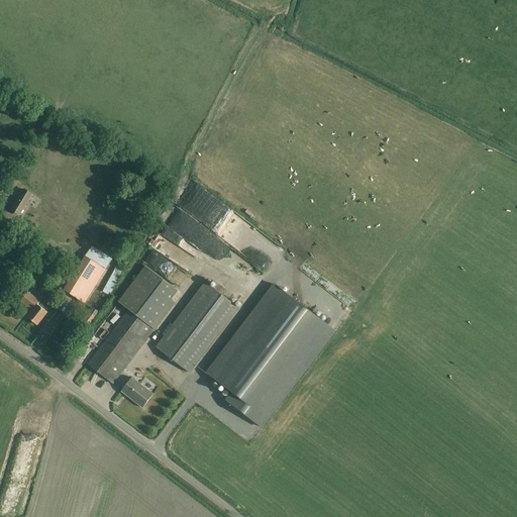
[(24,190),(11,212),(20,217),(33,196),(24,190)]
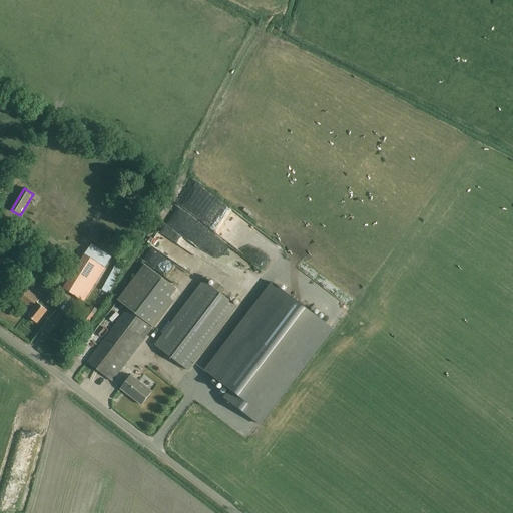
[(224,243),(236,253),(243,246),(235,238),(241,231),(237,227),(224,243)]
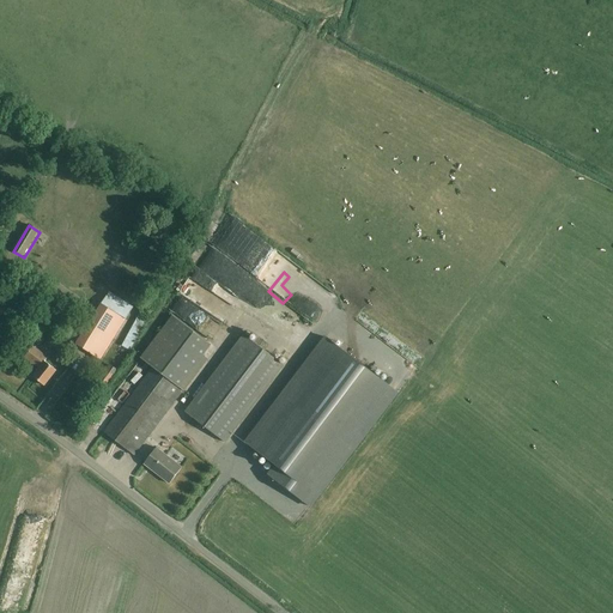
[(109,293),(76,347),(101,362),(137,304),(128,299),(126,303),(109,293)]
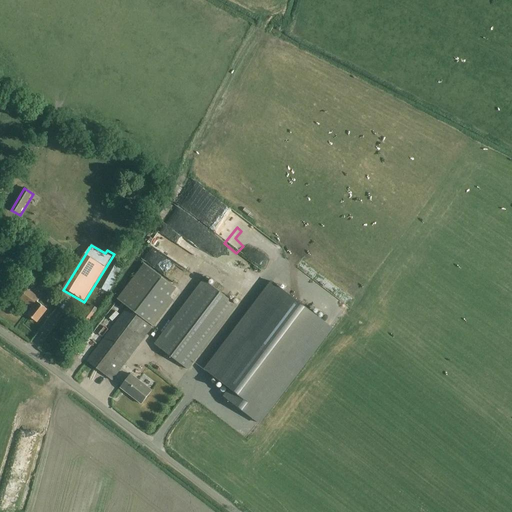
[(128,308),(87,361),(112,381),(181,292),(146,265),(118,301),(128,308)]
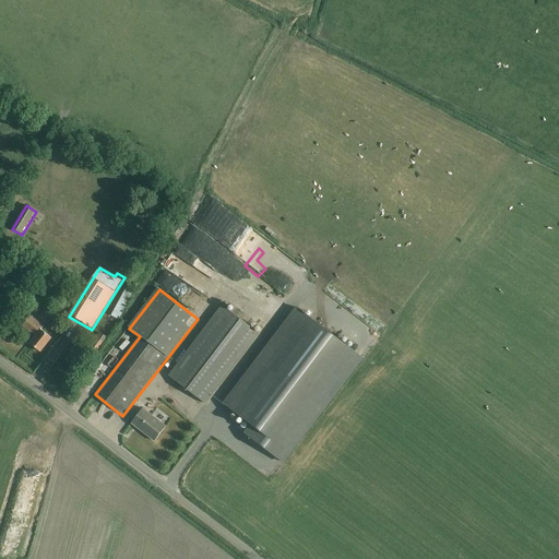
[(224,307),(169,377),(205,404),(260,334),(224,307)]
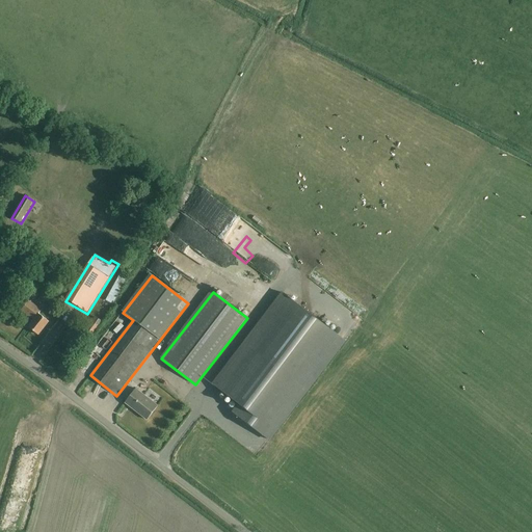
[(262,435),(339,337),(283,293),(213,384),(240,405),(234,414),(262,435)]
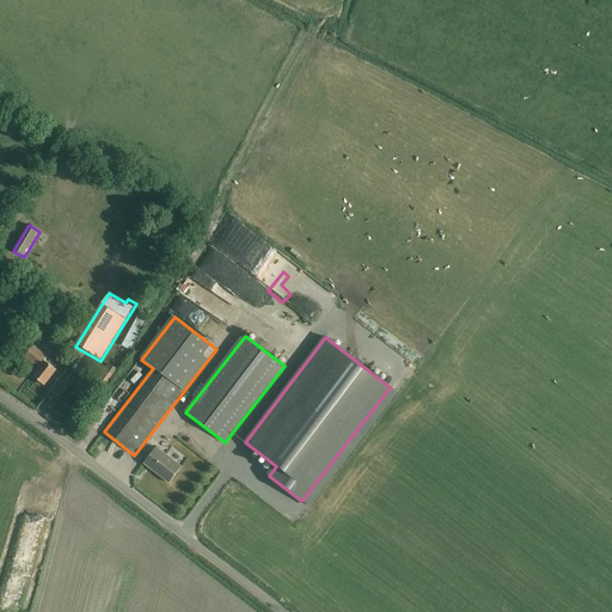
[(44,386),(56,371),(44,361),(47,357),(34,347),(25,357),(40,368),(32,377),(44,386)]
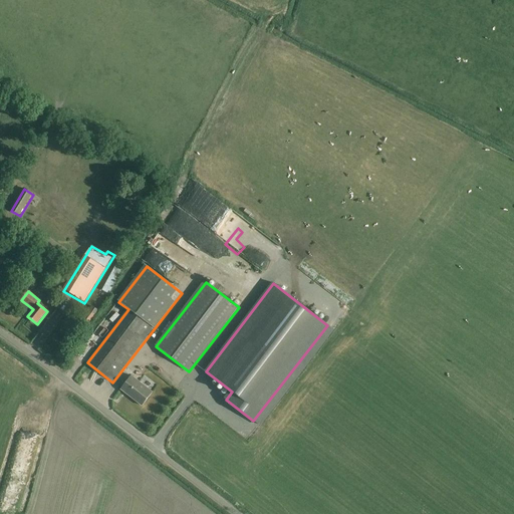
[(153,393),(131,376),(120,390),(143,406),(153,393)]
